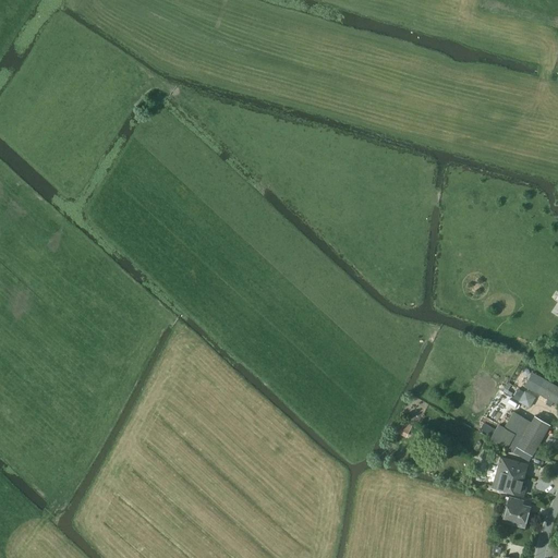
[(538,376),(530,390),(536,393),(548,400),(546,404),(550,407),(553,402),(555,403),(557,405),(557,403),(557,386),(544,379),(538,376)]
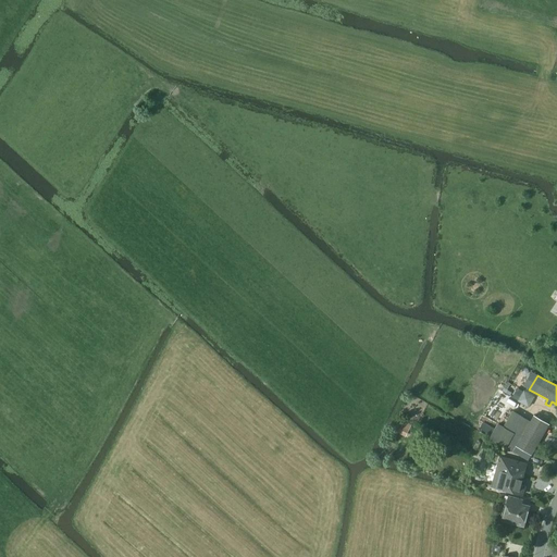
[(518,401),(529,408),(534,397),(524,391),(521,395),(518,401)]
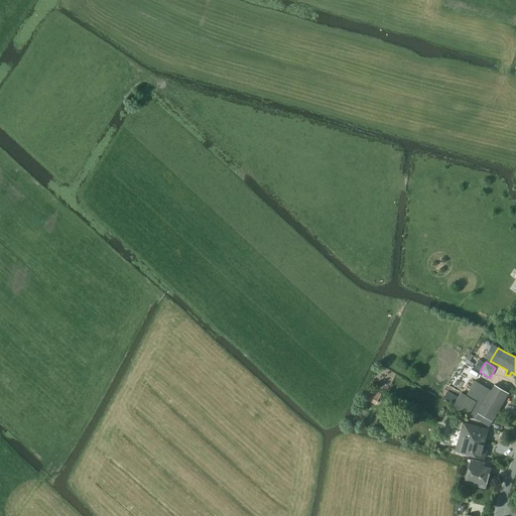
[(447,392),(444,397),(455,403),(454,406),(489,426),(492,421),(507,395),(509,393),(503,390),(494,385),(491,391),(475,381),(467,395),(466,396),(464,395),(461,393),(460,395),(458,398),(447,392)]
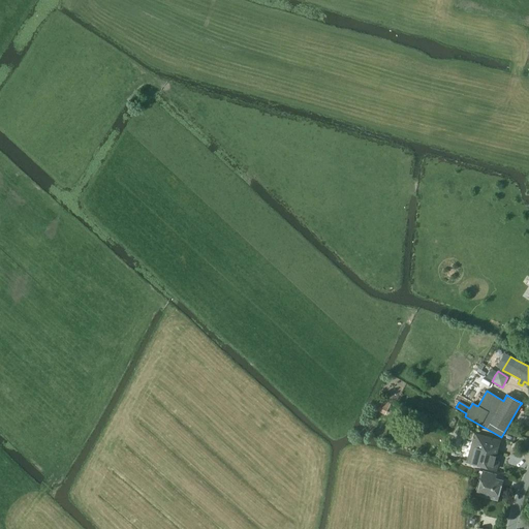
[(378,402),(374,409),(384,415),(391,404),(384,401),(383,404),(378,402)]
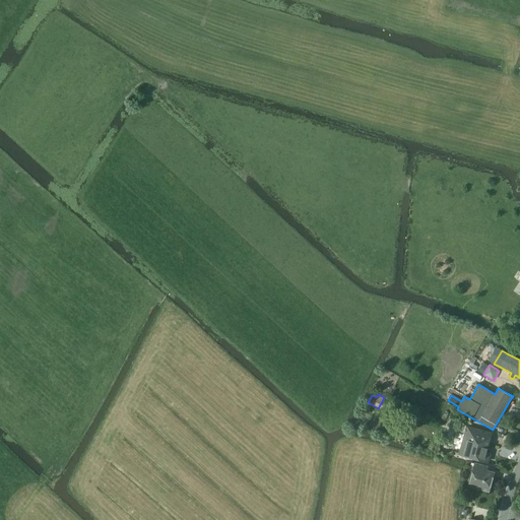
[(488,462),(490,455),(485,453),(491,434),(467,427),(460,454),(488,462)]
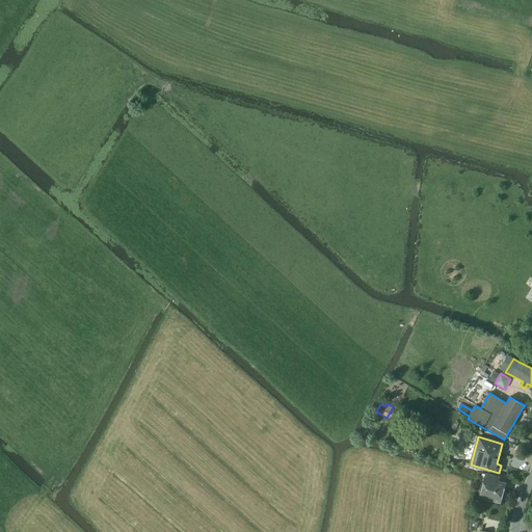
[(500,502),(505,484),(499,482),(499,478),(486,475),(480,497),(500,502)]
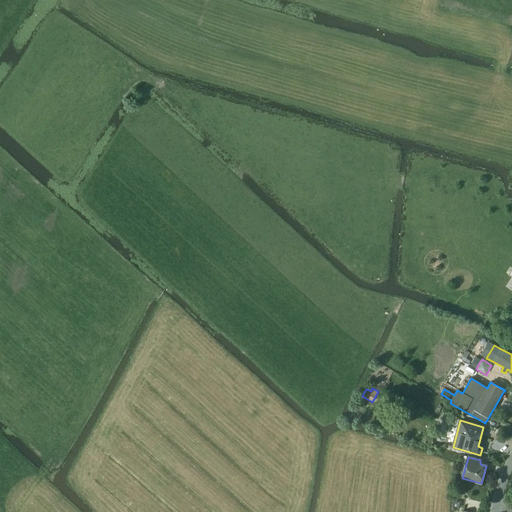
All buildings are outlined.
